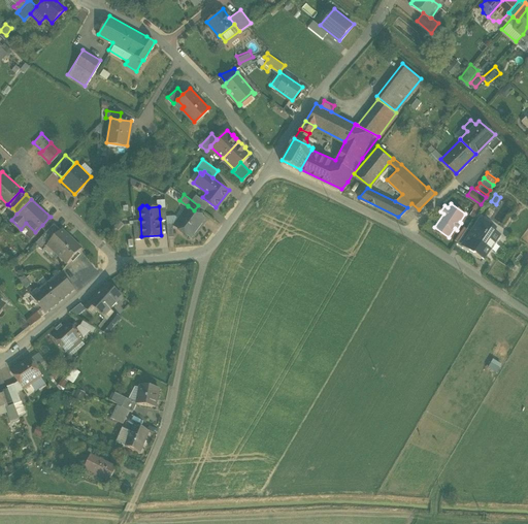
[(188,206),(174,223),(192,236),(205,219),(194,210),(188,205),(188,206)]
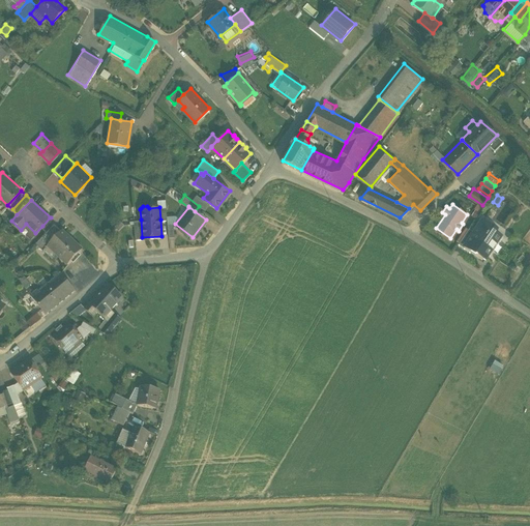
[(55,222),(50,217),(42,226),(47,230),(48,230),(55,222)]
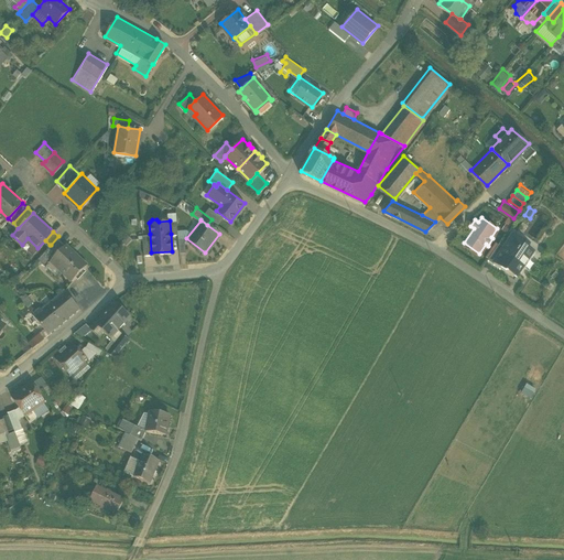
[(523,243),(524,241),(512,233),(505,245),(500,251),(507,255),(501,262),(501,264),(500,265),(506,269),(507,267),(517,273),(533,249),(523,243)]
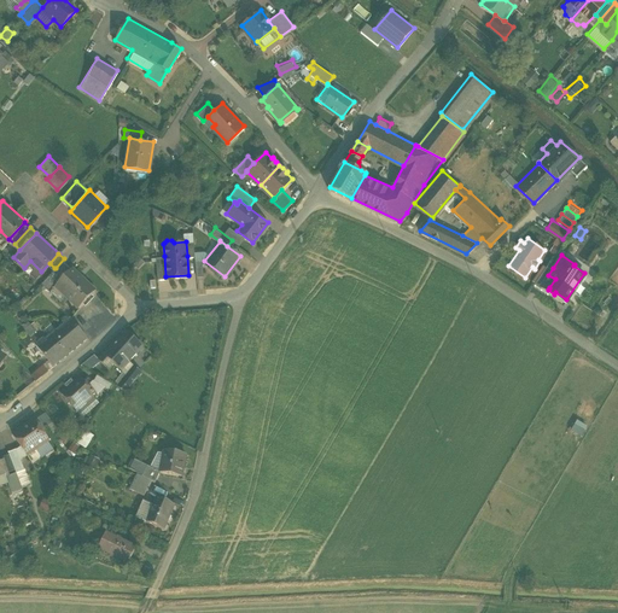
[(165,276),(164,256),(156,256),(158,278),(165,276)]
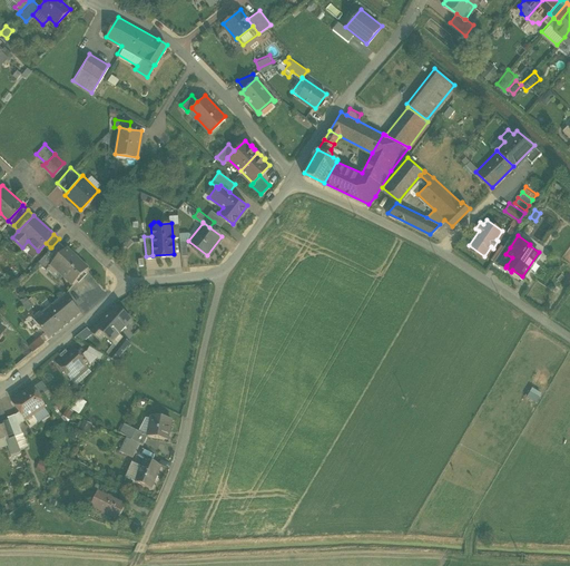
[(66,246),(59,238),(51,247),(58,254),(66,246)]
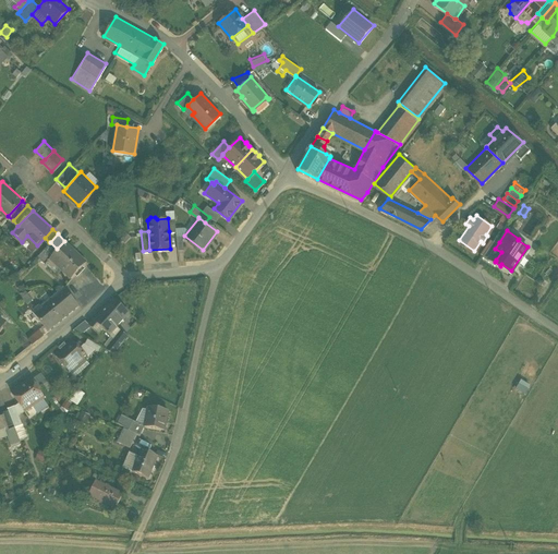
[(495,249),(499,242),(494,239),(482,255),(495,263),(495,262),(496,261),(496,260),(501,252),(495,249)]
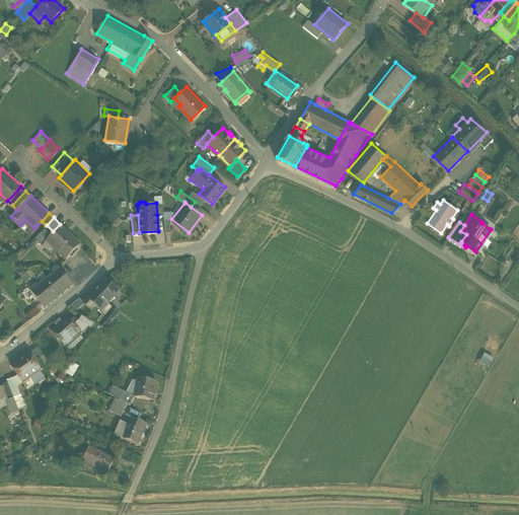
[(80,242),(60,224),(53,231),(47,238),(48,238),(66,256),(80,242)]
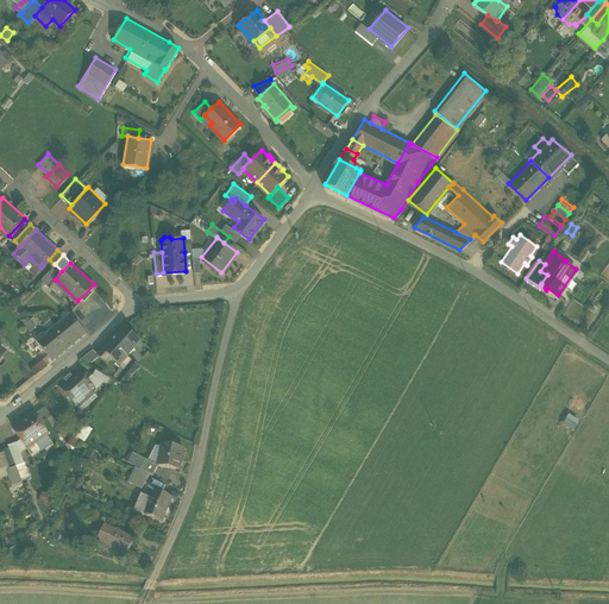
[(62,271),(55,264),(54,264),(41,277),(50,287),(56,280),(55,280),(62,271)]
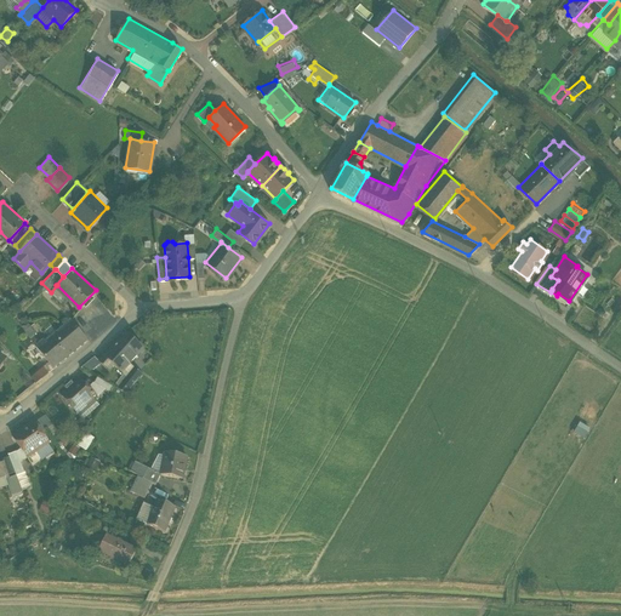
[(53,365),(87,337),(70,317),(45,338),(44,336),(34,343),(53,365)]
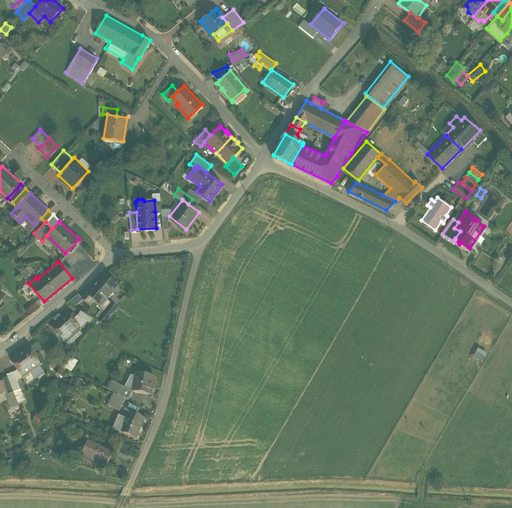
[(118,285),(104,272),(86,292),(93,298),(100,305),(107,298),(118,285)]
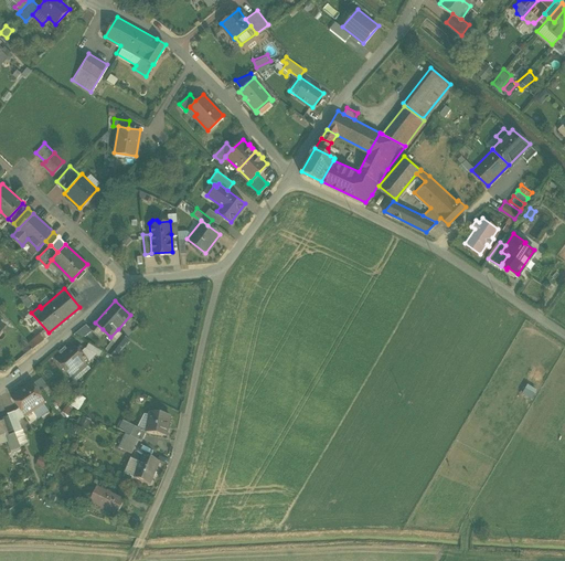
[(80,336),(91,327),(86,323),(74,331),(77,335),(80,336)]
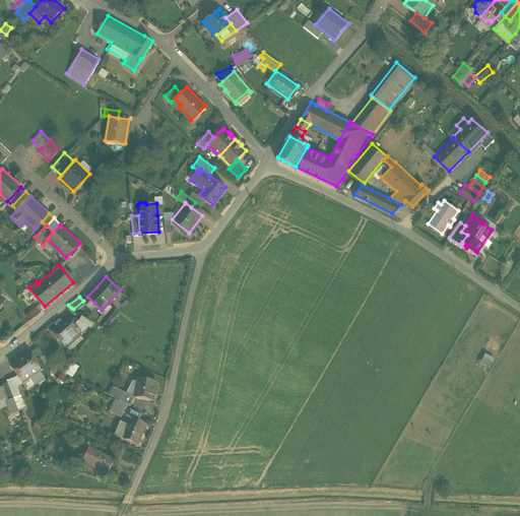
[(94,303),(87,297),(83,301),(90,307),(94,303)]
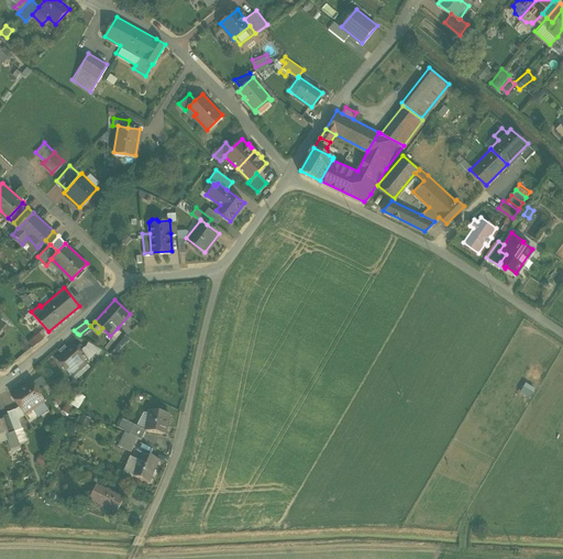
[(34,342),(44,333),(40,328),(30,338),(34,342)]
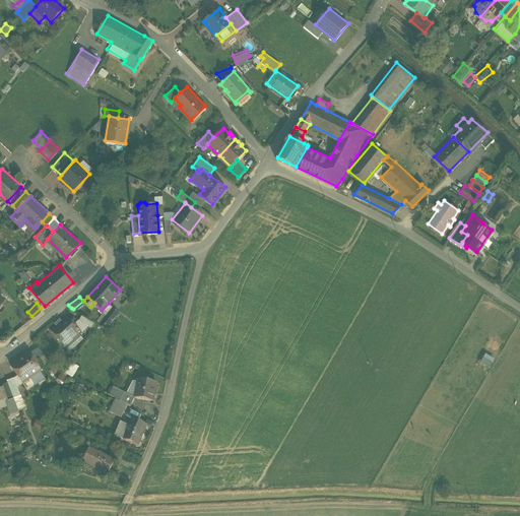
[(112,305),(109,303),(102,310),(106,313),(112,305)]
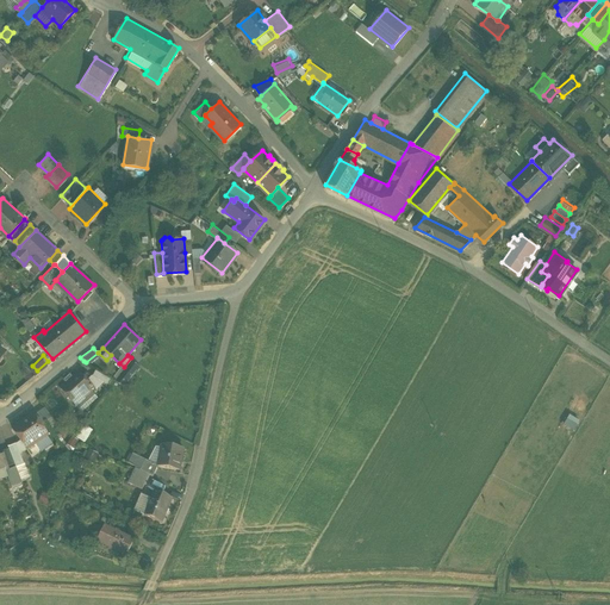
[(139,365),(131,357),(124,367),(116,379),(124,384),(139,365)]
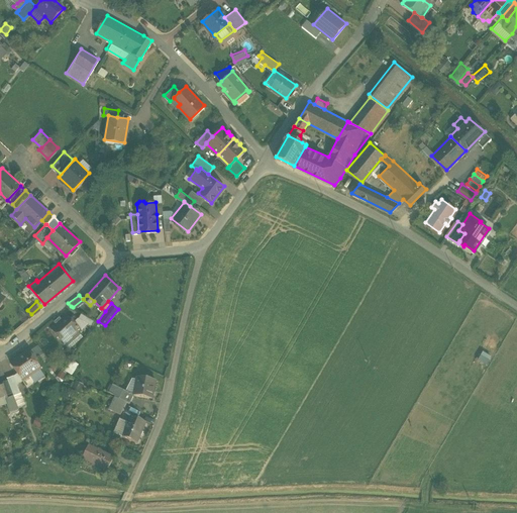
[(93,318),(81,311),(78,316),(91,323),(93,318)]
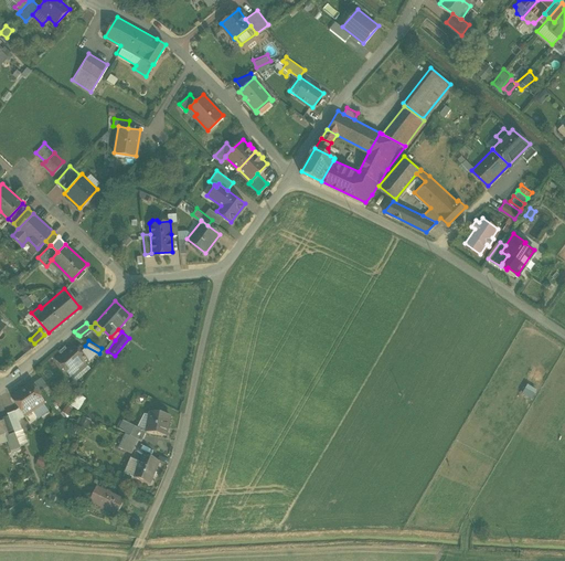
[(81,350),(73,341),(55,357),(76,379),(89,366),(85,361),(93,353),(85,346),(81,350)]
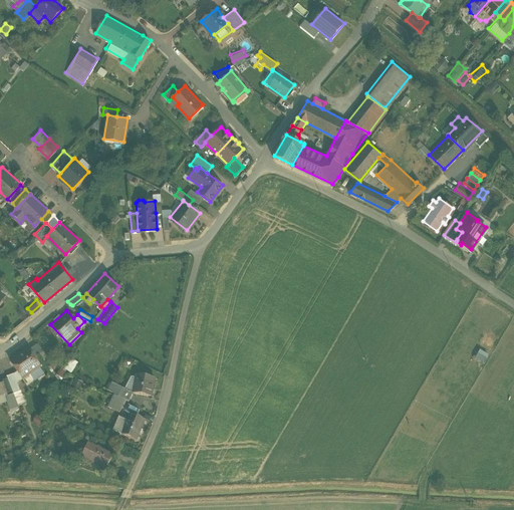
[(496,337),(488,332),(483,341),(492,345),(496,337)]
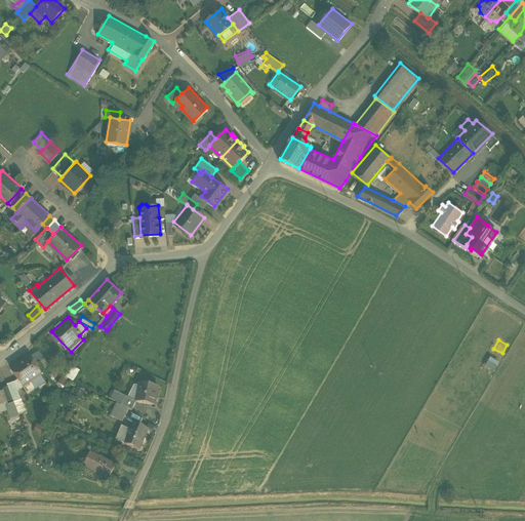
[(34,352),(39,360),(43,357),(37,349),(34,352)]
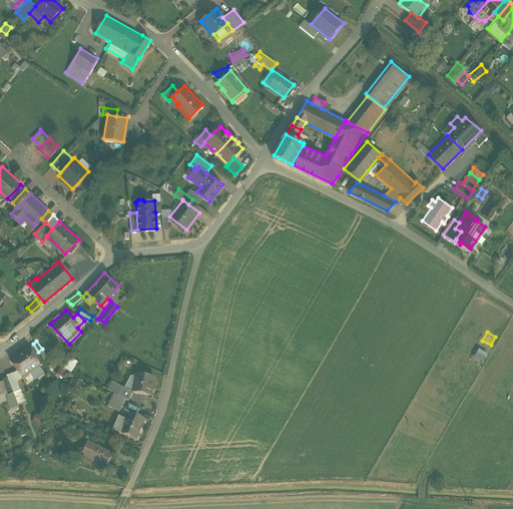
[(28,347),(33,355),(38,352),(33,344),(28,347)]
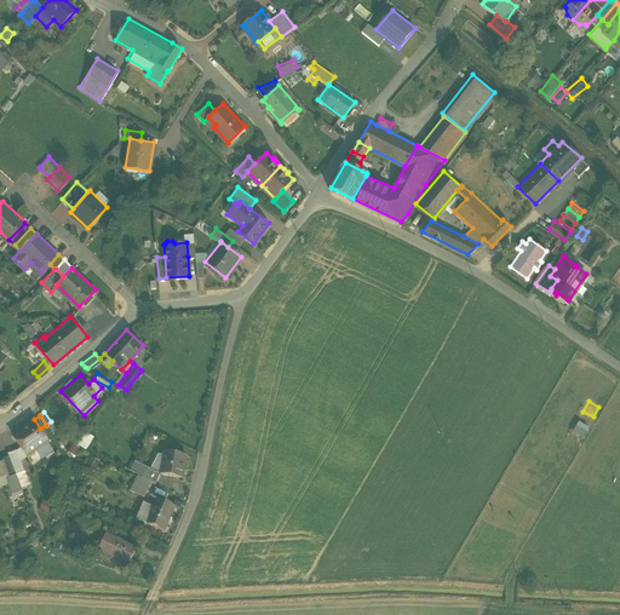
[(34,419),(13,434),(21,446),(17,448),(16,448),(22,463),(28,454),(49,440),(40,429),(34,419)]
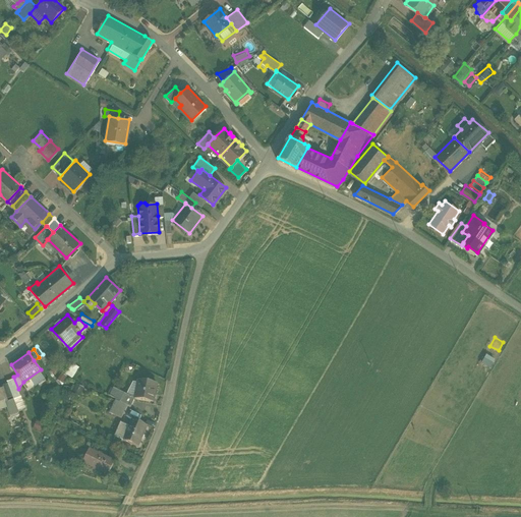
[(71,358),(64,368),(72,375),(79,364),(71,358)]
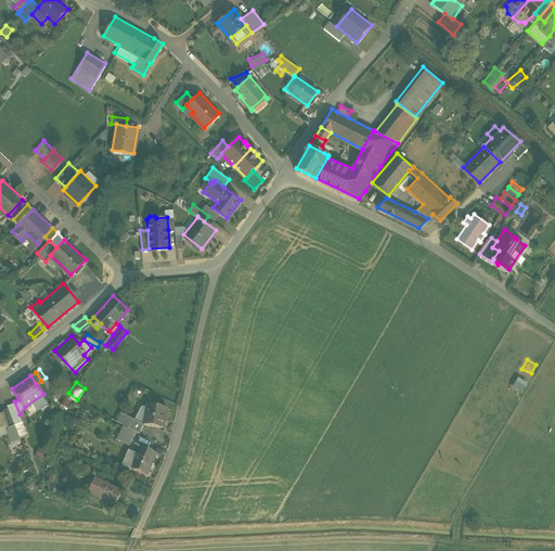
[(14,401),(8,405),(9,407),(13,420),(14,422),(22,420),(20,414),(14,401)]
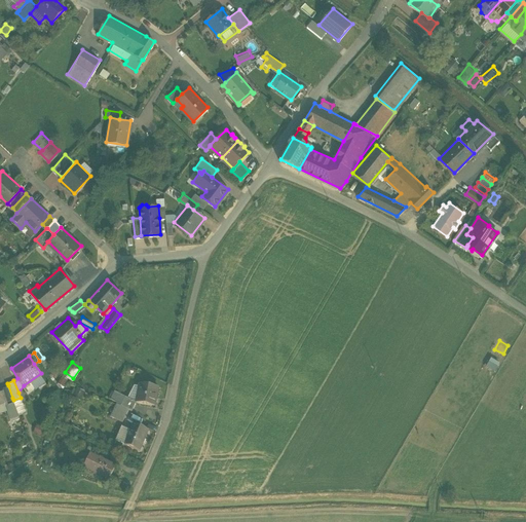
[(154,403),(158,384),(140,380),(137,399),(137,400),(154,403)]
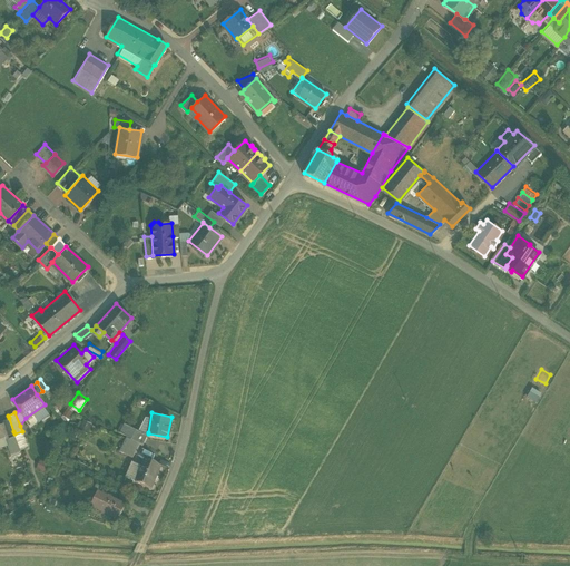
[(84,417),(80,425),(88,428),(91,420),(84,417)]
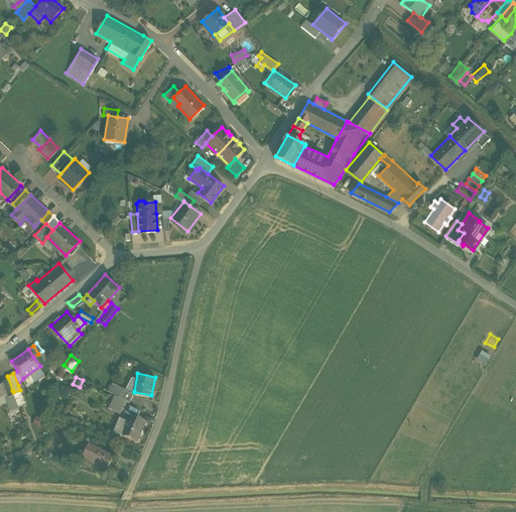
[(12,390),(8,378),(2,380),(7,392),(12,390)]
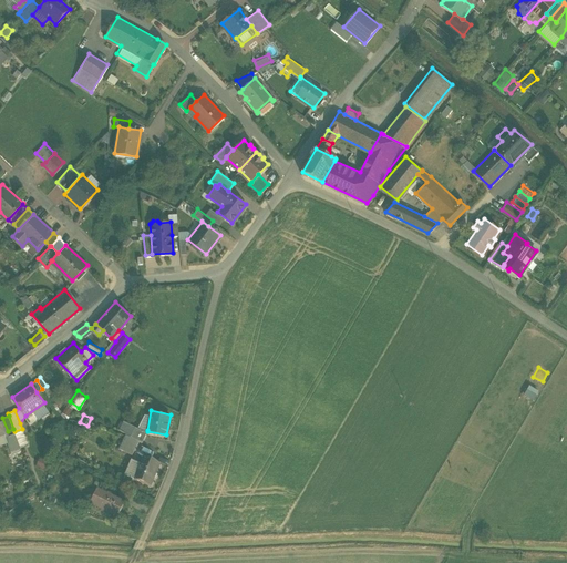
[(147,431),(147,430),(123,419),(119,428),(131,433),(130,434),(136,438),(142,440),(146,431),(147,431)]
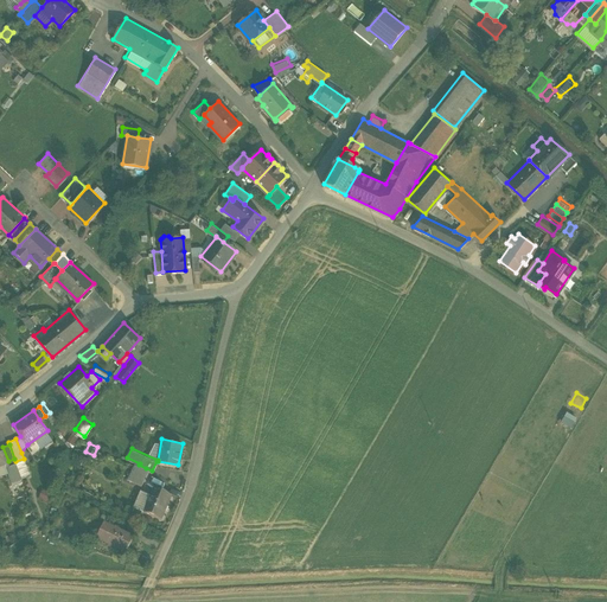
[(21,476),(16,461),(6,466),(5,466),(8,472),(11,481),(21,476)]
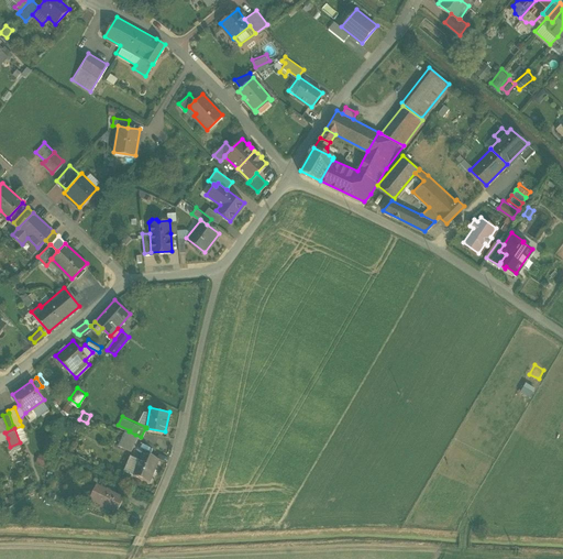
[(135,435),(129,431),(122,428),(116,442),(129,448),(135,435)]
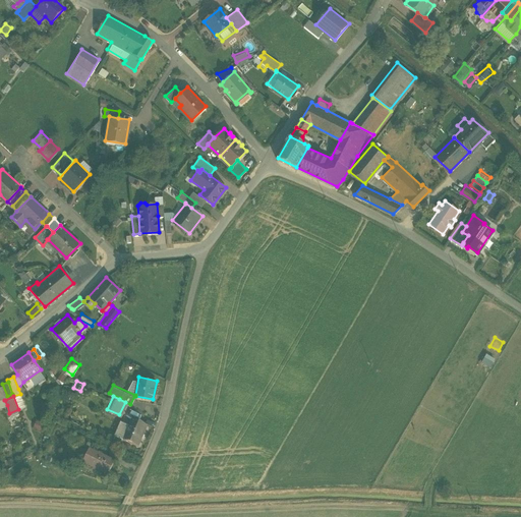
[(138,444),(148,422),(132,416),(129,423),(121,420),(116,434),(123,437),(123,438),(138,444)]
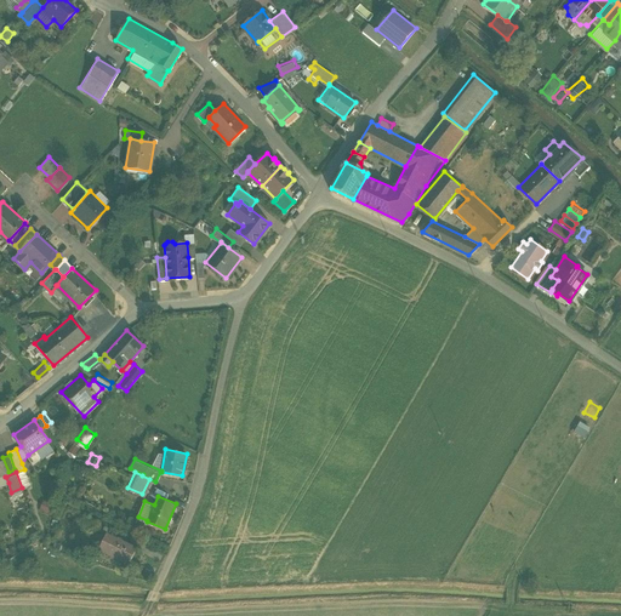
[(100,548),(129,563),(136,547),(107,532),(100,548)]
